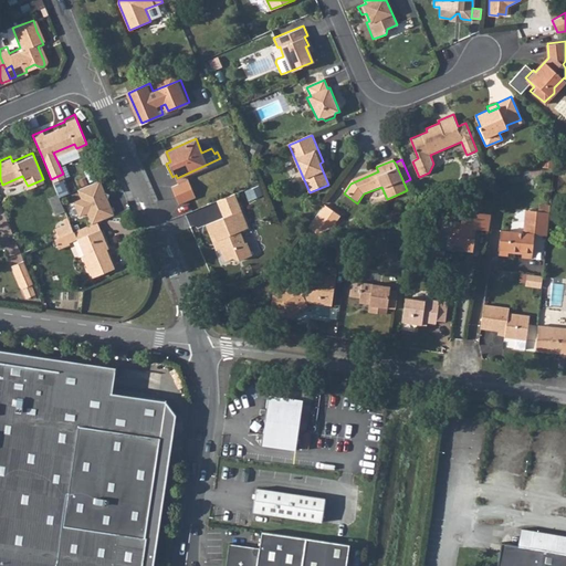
[(90,220),(95,218),(102,216),(98,207),(103,206),(100,200),(104,198),(105,196),(107,190),(103,188),(98,177),(75,187),(80,196),(72,198),(77,212),(85,209),(90,220)]
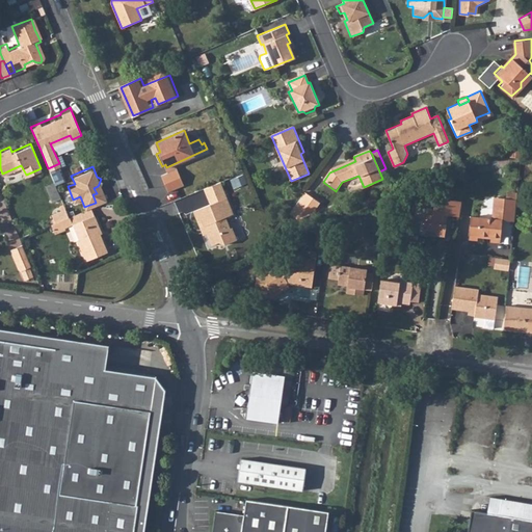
[(194,209),(200,221),(203,220),(206,227),(209,224),(212,231),(207,234),(212,244),(223,240),(230,242),(241,238),(235,227),(231,225),(227,214),(234,212),(219,181),(204,188),(211,203),(194,209)]
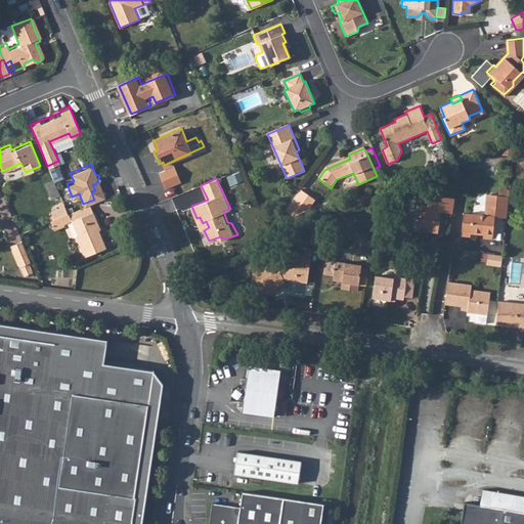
[(103,195),(97,181),(96,183),(92,185),(95,190),(91,191),(94,200),(103,195)]
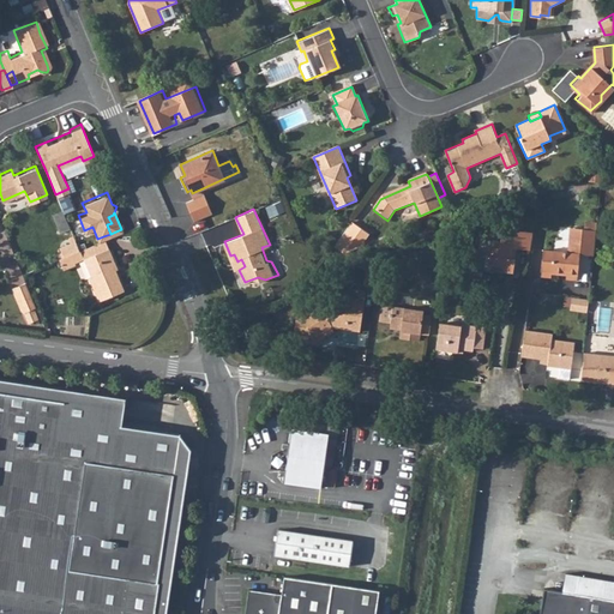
[(597,230),(572,227),(570,250),(547,247),(545,277),(554,278),(554,275),(569,276),(567,280),(579,280),(583,252),(595,253),(597,230)]
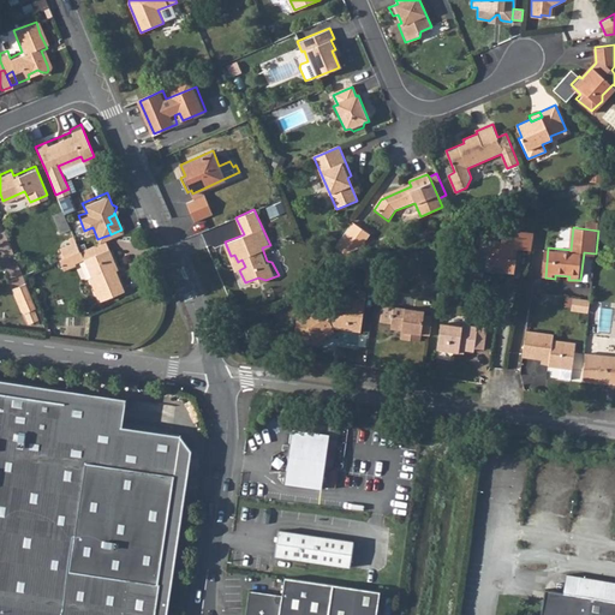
[(517,228),(517,233),(495,231),(494,237),(490,238),(488,252),(493,257),(490,264),(506,268),(505,270),(515,273),(518,257),(514,257),(515,246),(532,249),(535,232),(517,228)]
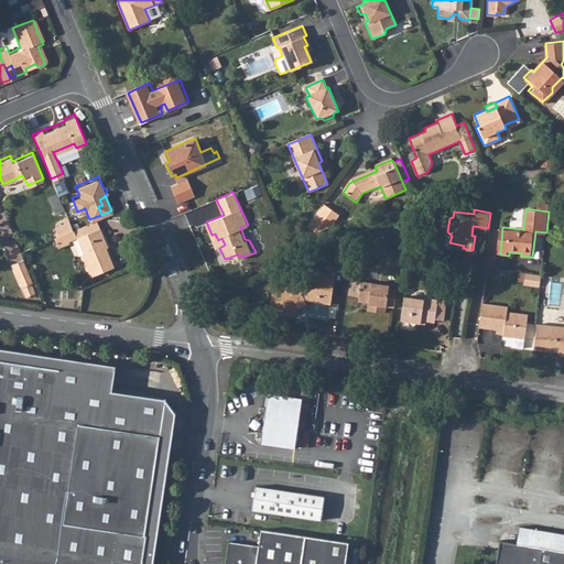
[(80,249),(79,255),(87,272),(110,263),(100,239),(102,238),(95,217),(89,219),(72,227),(76,237),(80,249)]
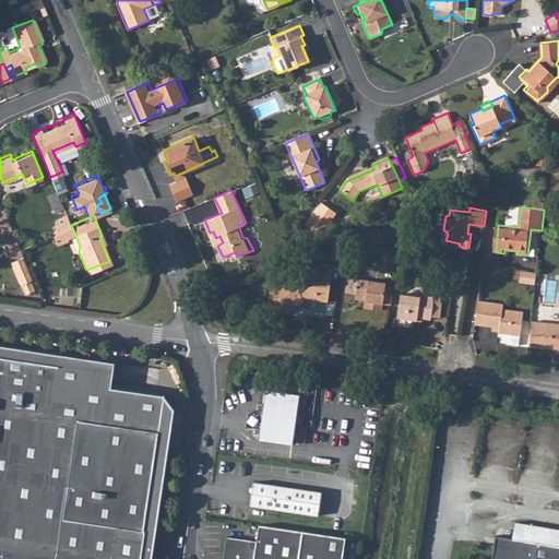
[(71,225),(68,216),(52,223),(56,232),(71,225)]
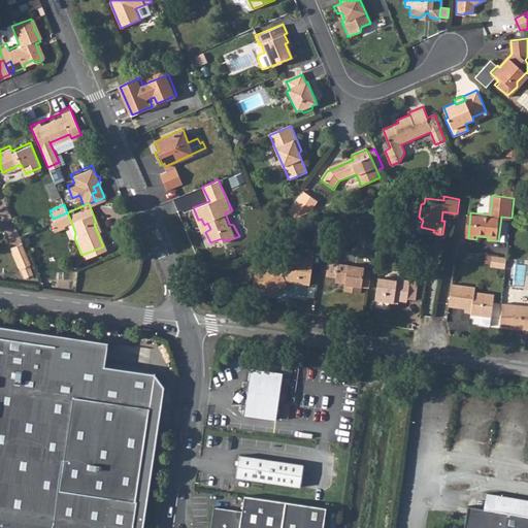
[(71,222),(67,212),(53,219),(48,221),(53,229),(71,222)]
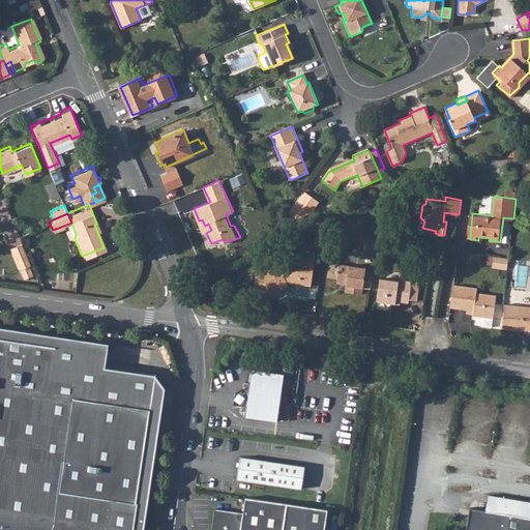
[(325,242),(328,221),(318,225),(316,244),(325,245),(325,242)]
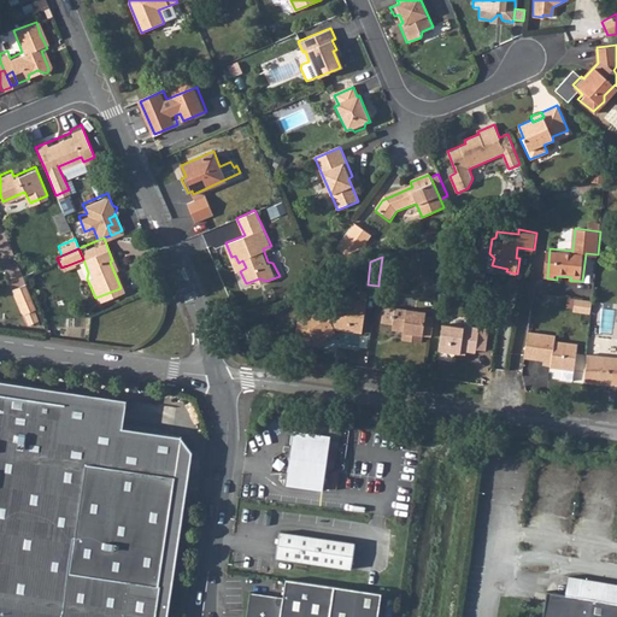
[(24,278),(12,285),(23,309),(35,304),(24,278)]
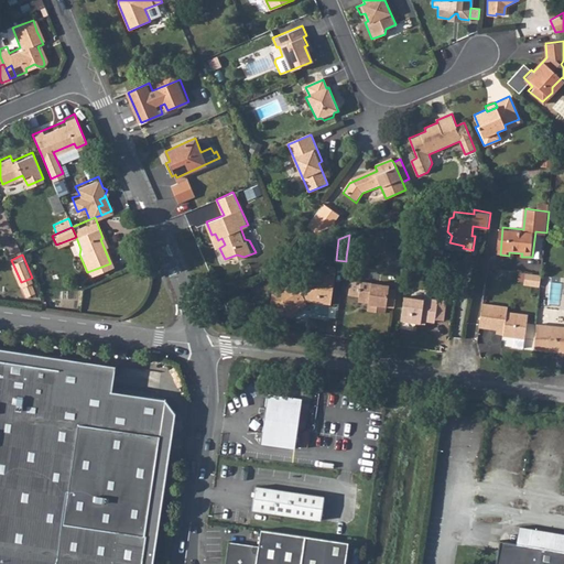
[(288,304),(304,295),(331,299),(336,262),(318,259),(315,283),(310,282),(303,270),(283,282),(271,281),(267,307),(286,311),(288,304)]
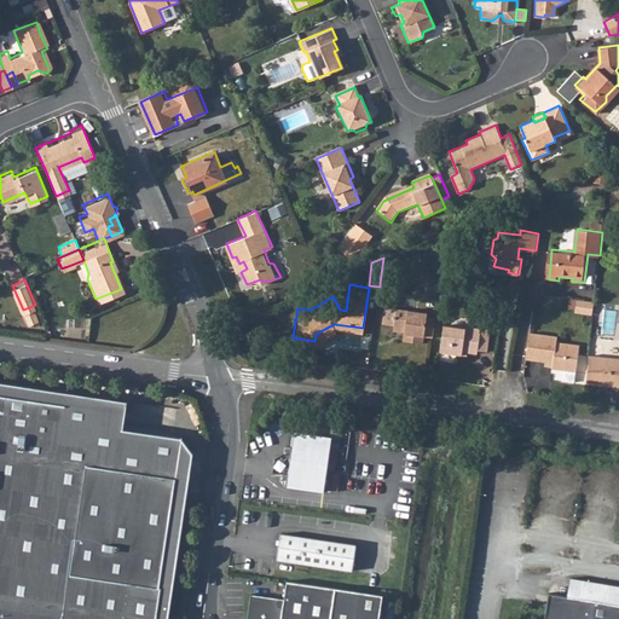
[(595,302),(579,300),(578,312),(593,314),(595,302)]
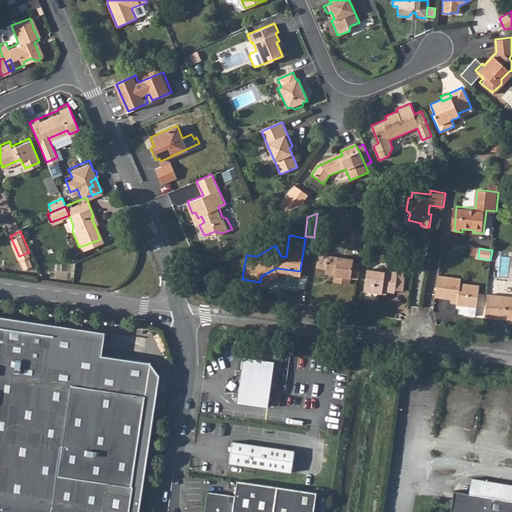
[(354,259),(355,255),(321,250),(318,262),(329,263),(328,266),(337,267),(336,271),(335,276),(352,279),(353,273),(360,274),(362,259),(354,259)]
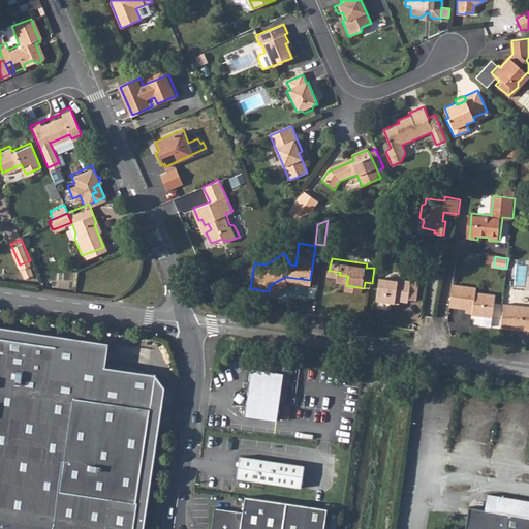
[(396,297),(409,299),(410,296),(417,297),(422,275),(413,274),(412,277),(399,275),(399,278),(382,275),(378,298),(395,300),(396,297)]
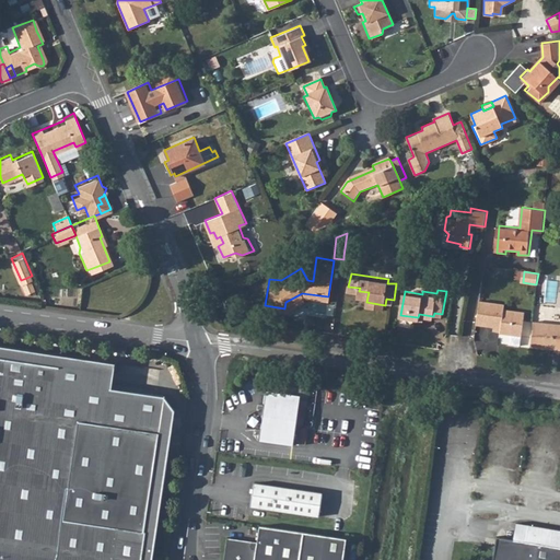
[(500,329),(522,333),(525,310),(503,306),(503,301),(480,298),(477,321),(500,324),(500,329)]
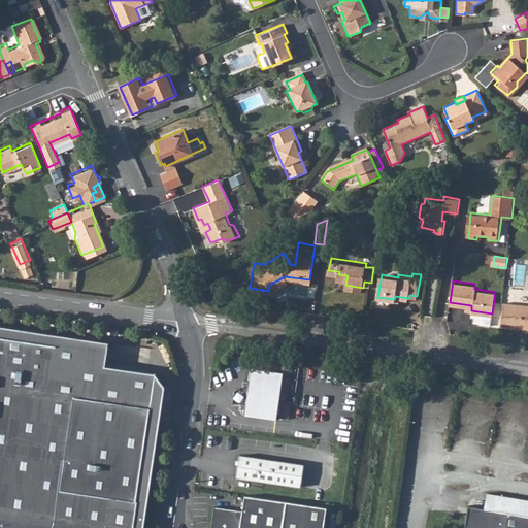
[(527,299),(503,297),(501,321),(527,324),(527,299)]
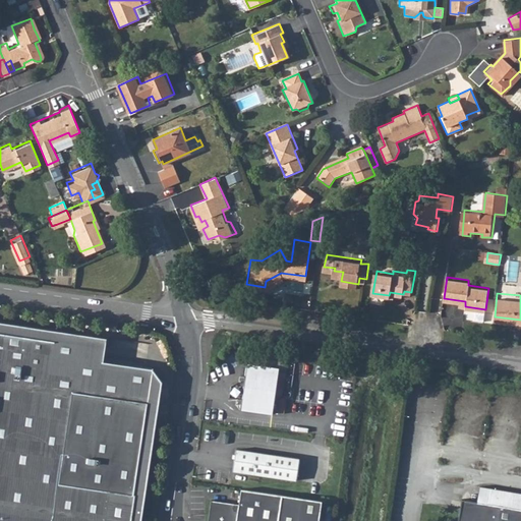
[(106,333),(0,317),(0,520),(142,520),(162,375),(153,362),(125,359),(103,355),(106,333)]
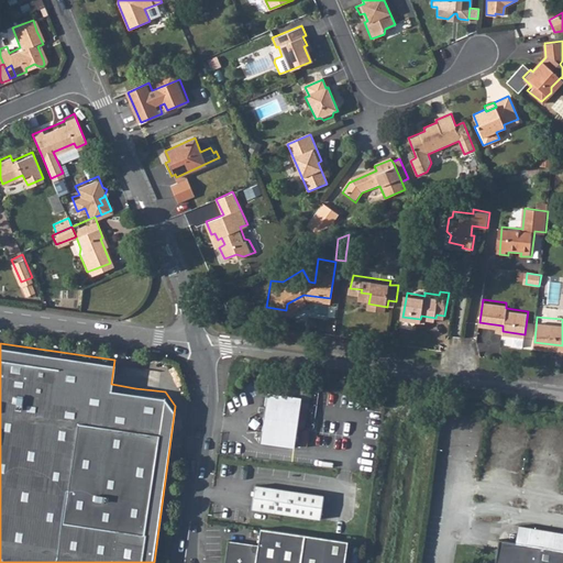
[(139,363),(114,360),(111,384),(135,388),(139,363)]
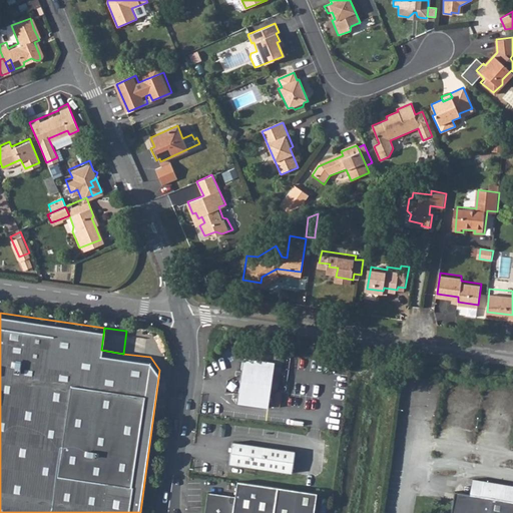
[(274,362),(242,358),(241,364),(236,403),(268,408),(274,362)]
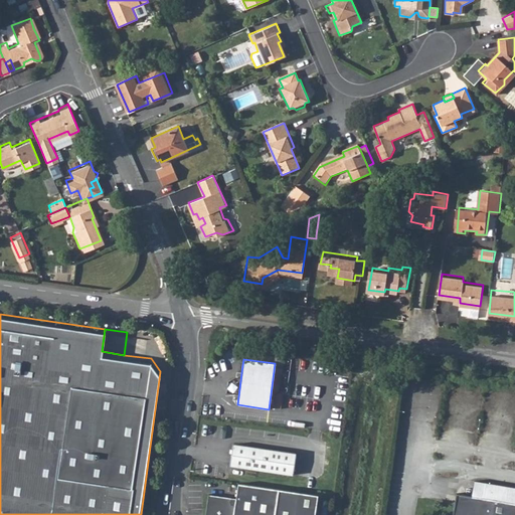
[(295,454),(231,445),(229,466),(292,475),(295,454)]
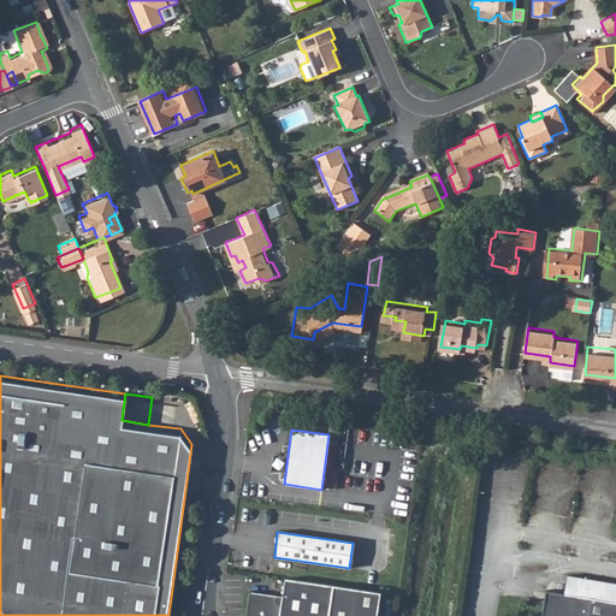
[(544,588),(538,615),(615,615),(615,582),(564,574),(561,592),(544,588)]
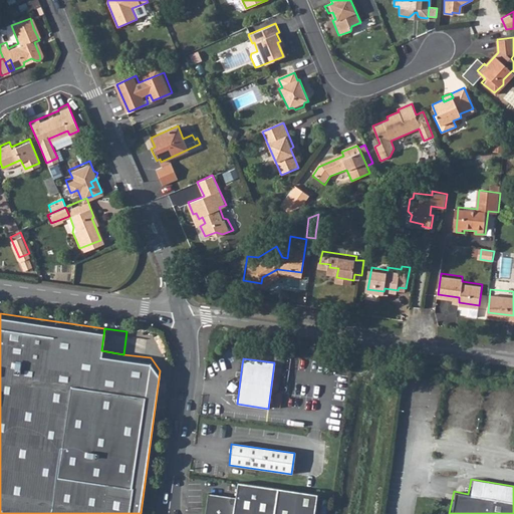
[(208,494),(205,513),(314,513),(317,493),(239,482),(237,498),(208,494)]
